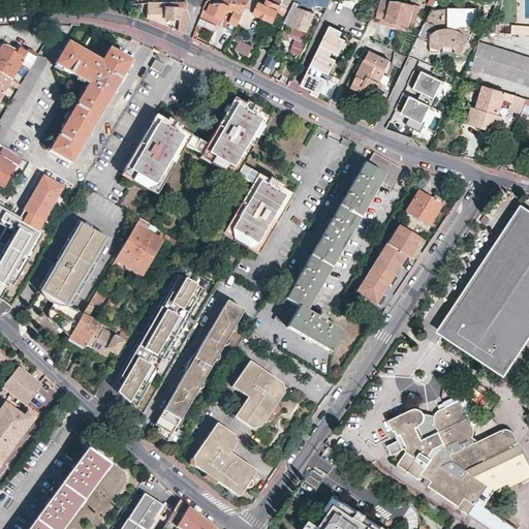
[(239,25),(251,0),(211,0),(210,2),(205,16),(210,19),(226,25),(232,10),(237,12),(232,21),(232,22),(239,25)]
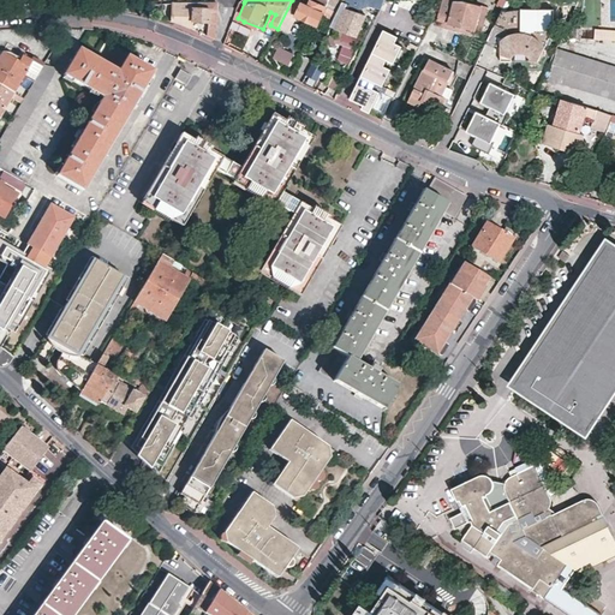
[(294,0),(287,16),(298,21),(302,23),(304,18),(323,28),(334,6),(345,11),(347,1),(347,0),(294,0)]
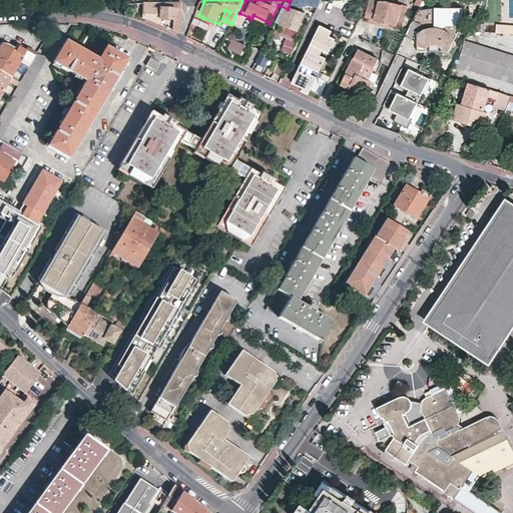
[(399,24),(400,23),(404,5),(389,0),(382,1),(382,4),(377,2),(376,5),(371,4),(368,16),(399,25),(399,24)]
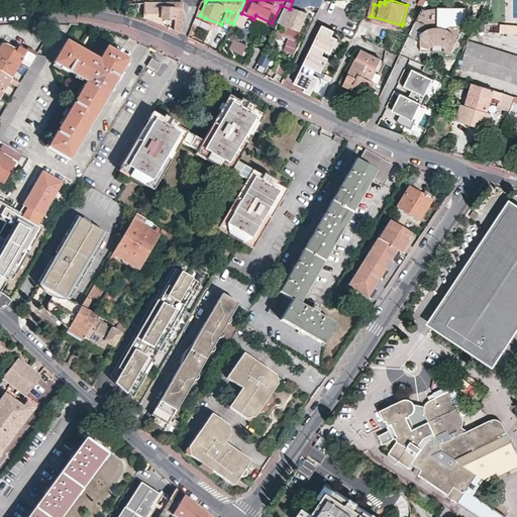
[(292,1),(290,9),(285,23),(292,26),(302,30),(303,30),(310,13),(303,9),(304,7),(292,1)]
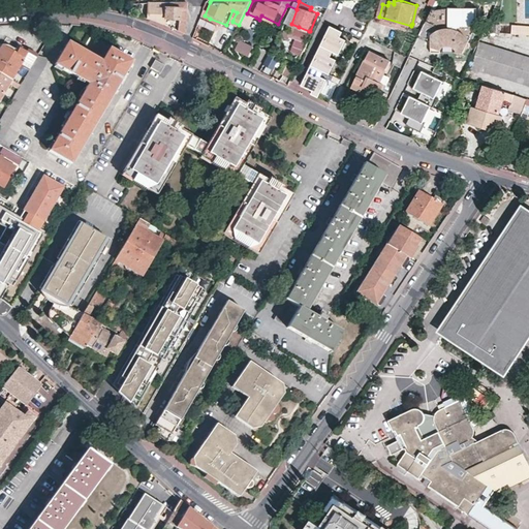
[(185,8),(175,8),(175,7),(159,8),(158,3),(150,3),(150,19),(151,19),(153,20),(154,20),(156,21),(160,22),(168,25),(168,20),(181,20),(182,31),(189,34),(190,3),(185,3),(185,8)]
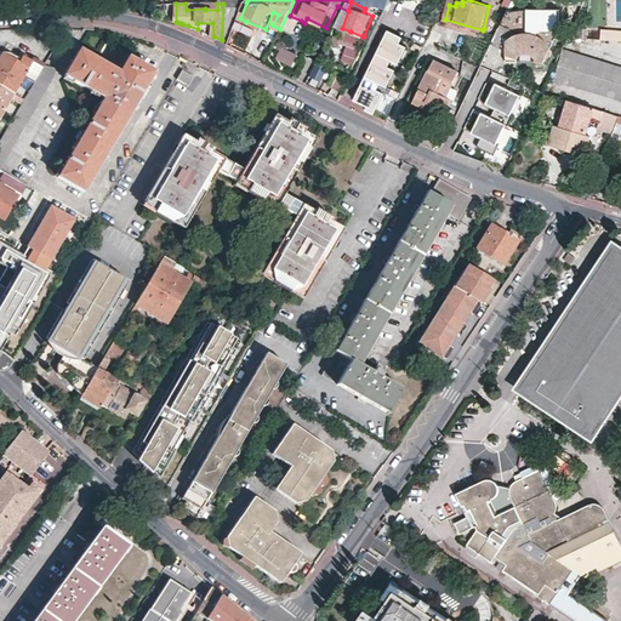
[(495,10),(496,7),(489,6),(484,28),(490,30),(495,10)]
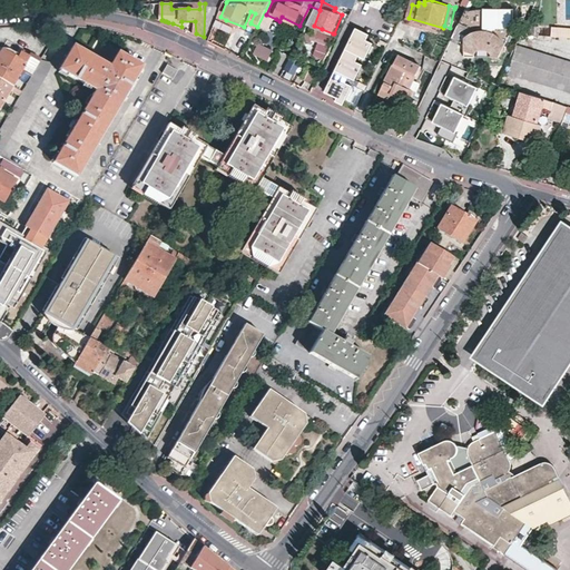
[(468,9),(454,38),(463,42),(464,41),(468,41),(468,50),(468,56),(478,56),(477,52),(479,50),(480,49),(482,48),(485,48),(488,48),(490,49),(492,51),(493,53),(493,56),(502,56),(509,42),(517,27),(517,8),(488,8),(471,10),(468,9)]
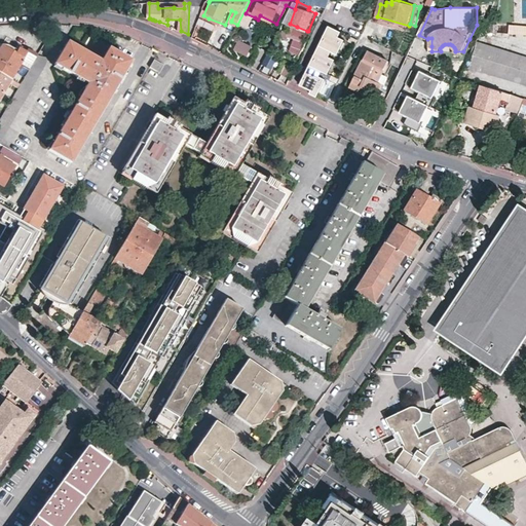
[(251,27),(255,17),(246,13),(241,23),(251,27)]
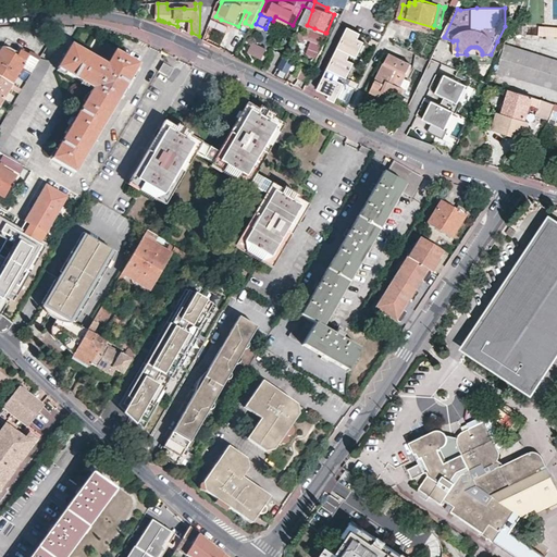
[(221,20),(215,16),(212,26),(218,28),(221,20)]
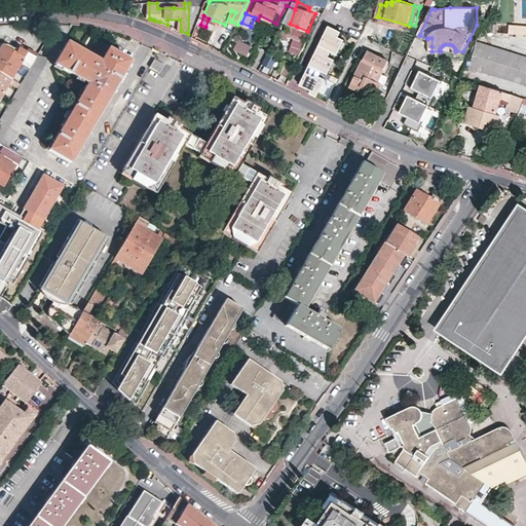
[(509,33),(525,33),(525,23),(509,24),(509,33)]
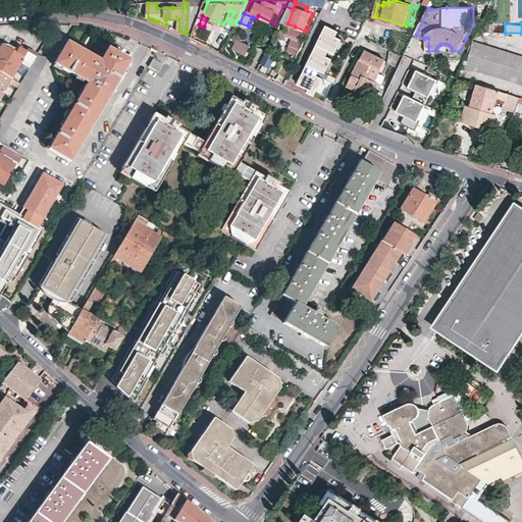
[(328,72),(335,58),(329,55),(331,50),(337,53),(337,52),(345,39),(338,36),(336,35),(340,30),(329,24),(319,44),(321,45),(319,50),(317,49),(310,63),(312,64),(309,69),(307,68),(300,84),(312,89),(310,92),(312,93),(317,95),(326,77),(320,74),(322,69),(328,72)]
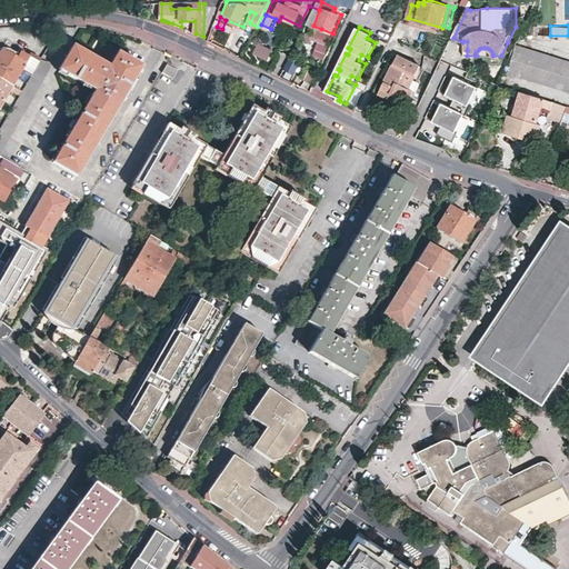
[(332,33),(321,29),(318,36),(329,40),(332,33)]
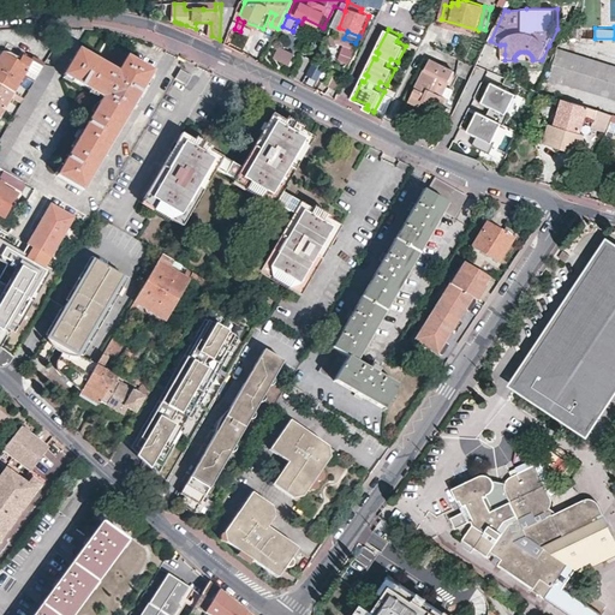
[(291,63),(293,49),(276,45),(273,59),(291,63)]
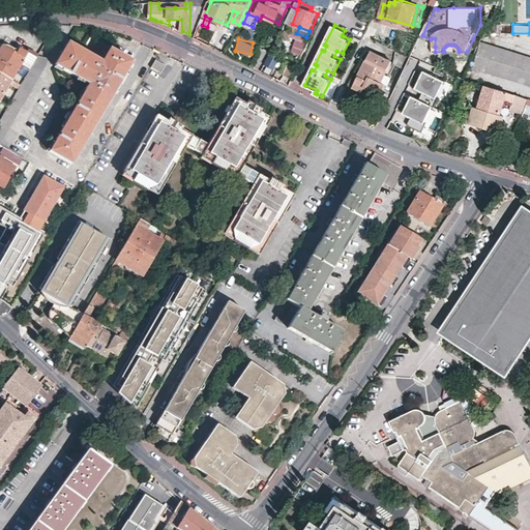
[(70,164),(131,60),(109,48),(101,61),(67,40),(54,63),(88,83),(49,151),(70,164)]
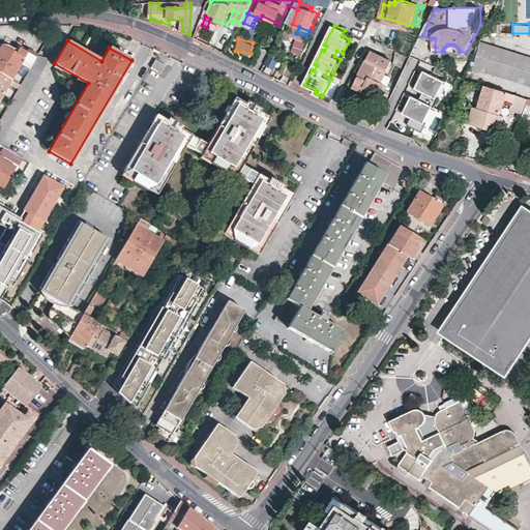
[(529,84),(529,56),(482,41),(475,67),(529,84)]
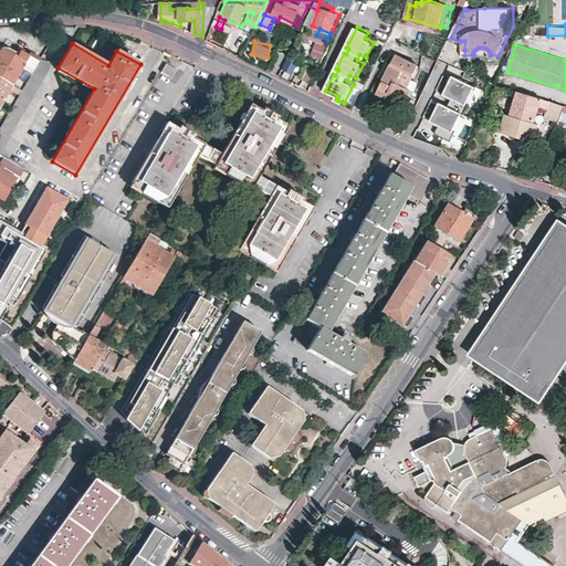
[(17,54),(2,46),(0,50),(0,76),(12,83),(22,66),(32,72),(41,56),(30,51),(28,54),(20,50),(17,54)]
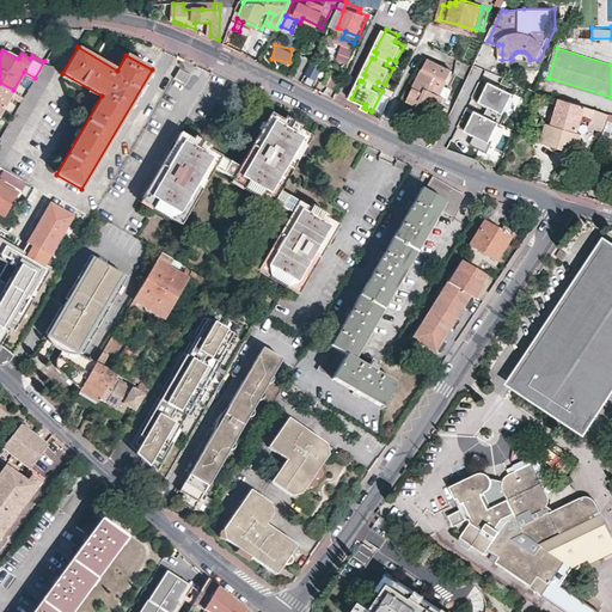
[(471,63),(459,57),(457,71),(466,77),(472,65),(471,63)]
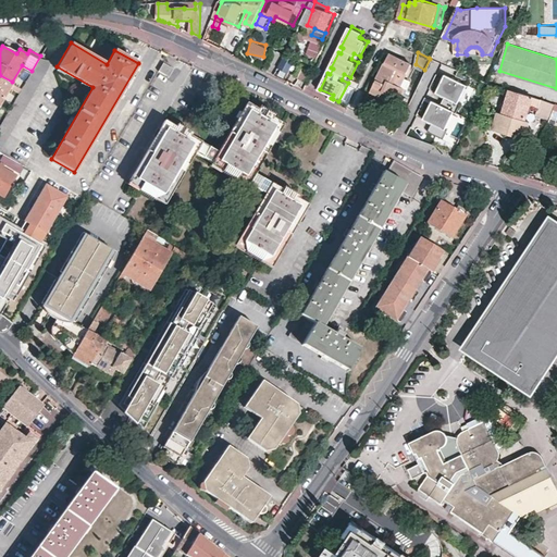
[(403,87),(413,65),(393,54),(374,91),(384,97),(386,93),(401,99),(407,89),(403,87)]
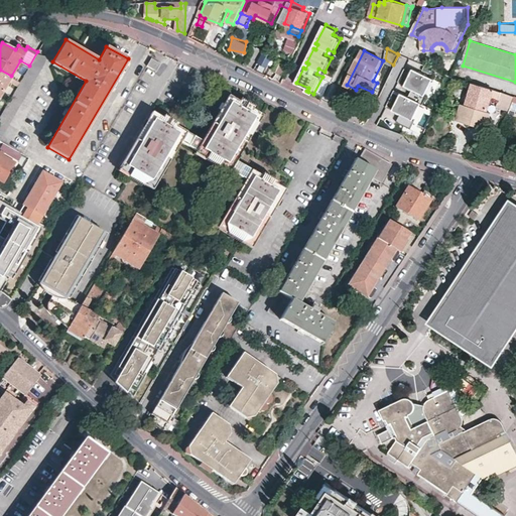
[(264,52),(255,62),(264,71),(273,59),(264,52)]
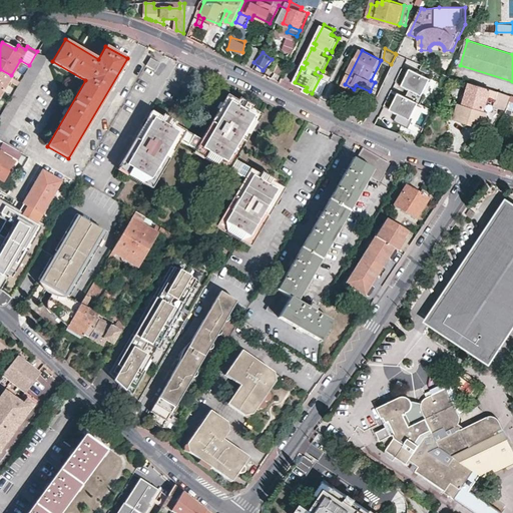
[(159,62),(149,57),(145,64),(155,70),(159,62)]
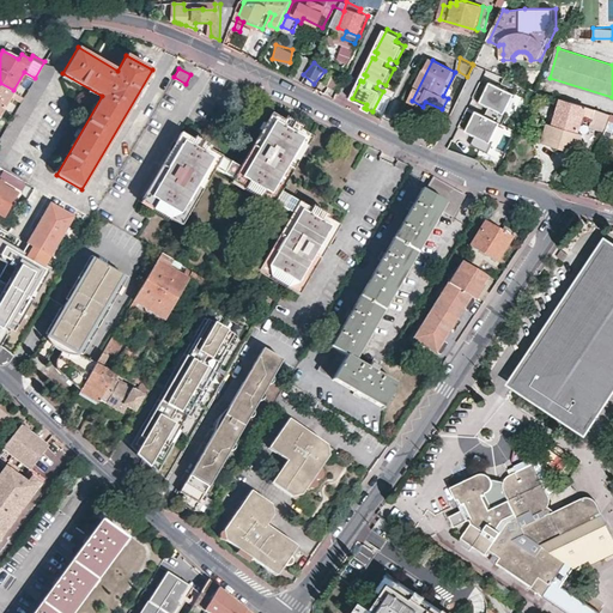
[(343,92),(346,84),(334,78),(331,86),(343,92)]
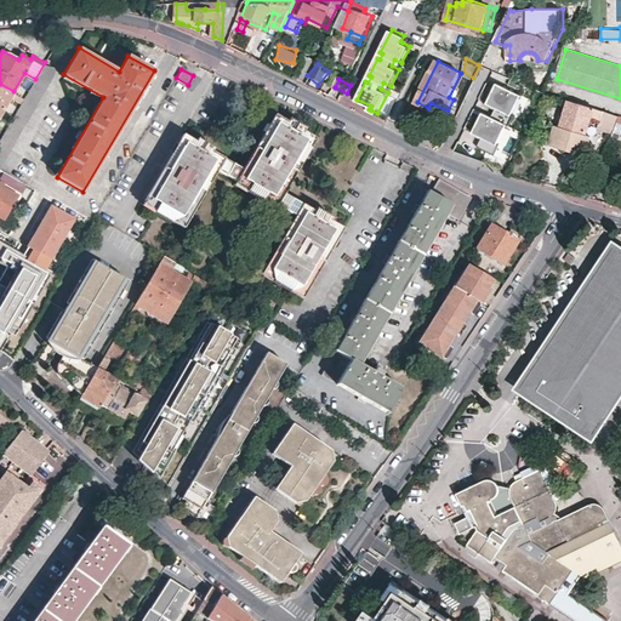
[(523,93),(499,83),(489,103),(499,108),(494,117),(484,112),(474,132),(484,137),(480,146),(497,154),(502,144),(500,143),(510,124),(512,125),(516,115),(513,114),(523,93)]
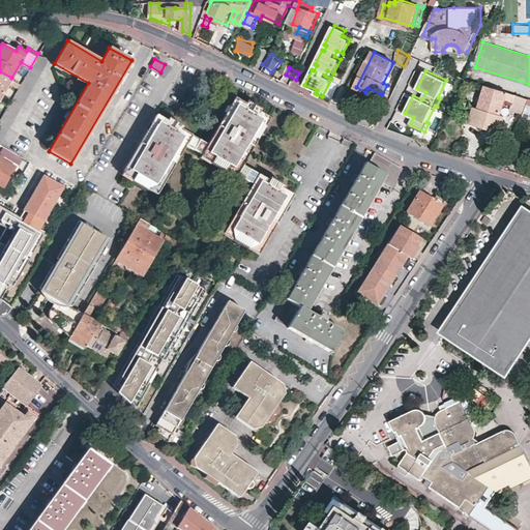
[(0,96),(11,78),(0,71),(0,96)]
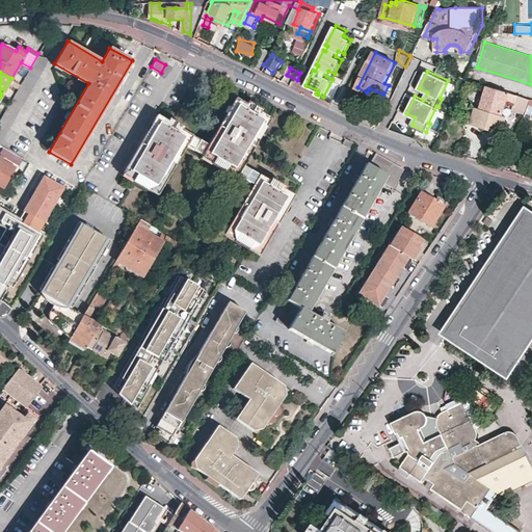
[(0,144),(0,145),(28,87),(20,84),(0,125),(0,144)]
